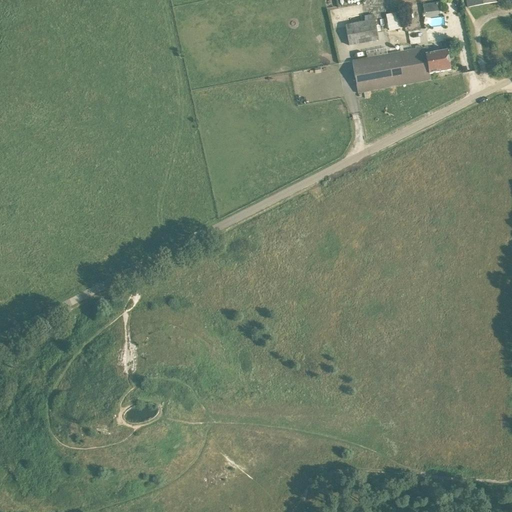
[(441,4),(424,5),(425,13),(441,11),(441,4)]
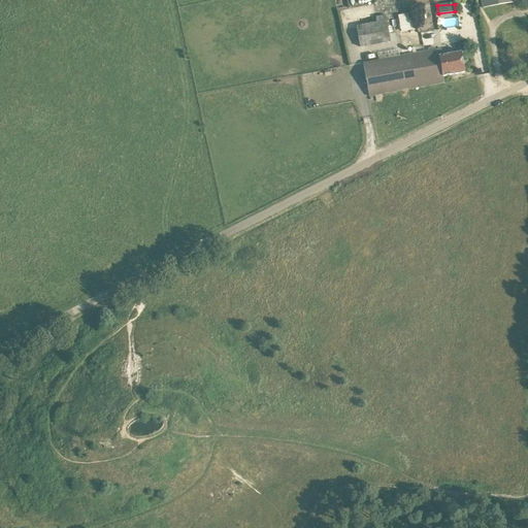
[(399,17),(403,33),(415,31),(411,13),(399,17)]
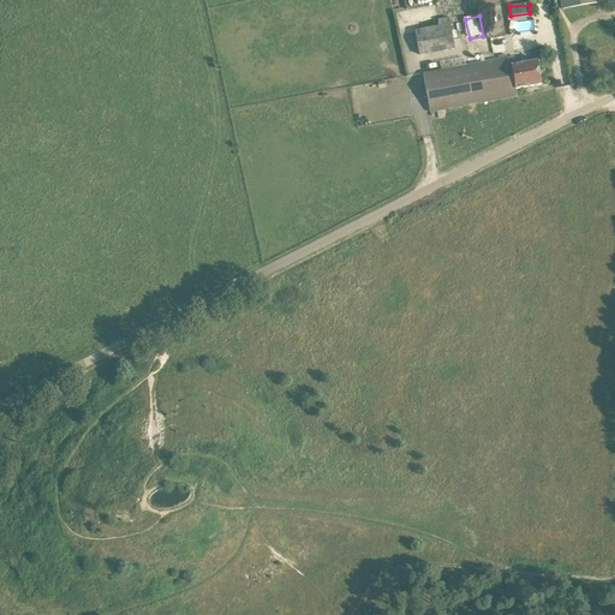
[(454,49),(449,19),(437,21),(439,28),(415,31),(419,55),(454,49)]
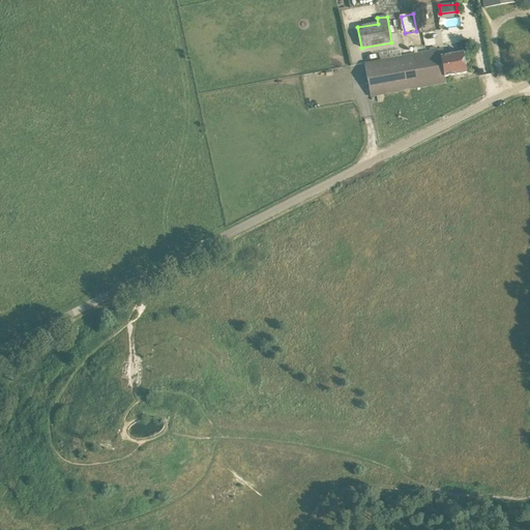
[(444,77),(441,56),(444,56),(443,50),(364,64),(371,97),(445,83),(444,77)]
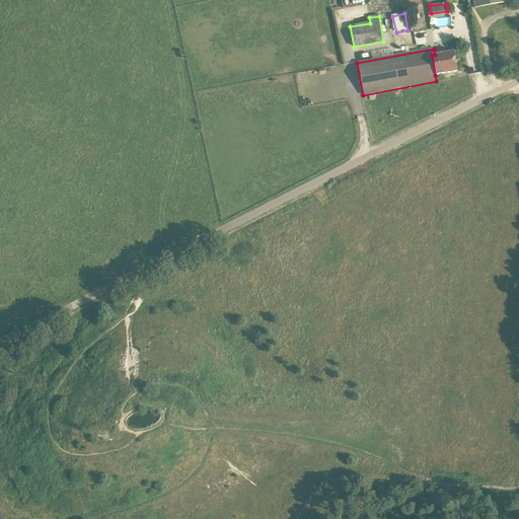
[(456,71),(452,52),(435,55),(432,55),(435,75),(456,71)]
